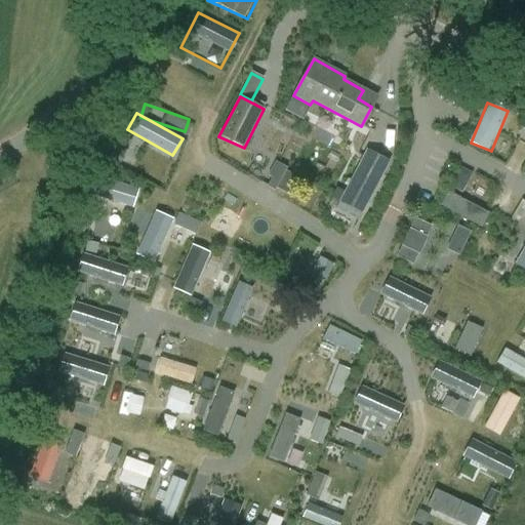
[(381,132),(394,137),(401,124),(389,118),(381,132)]
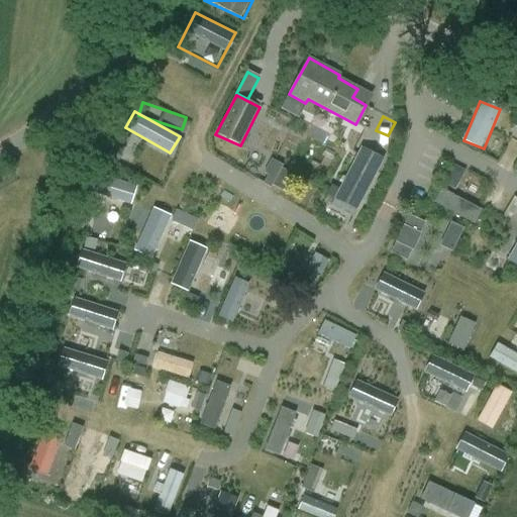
[(356,212),(384,160),(360,147),(333,201),(356,212)]
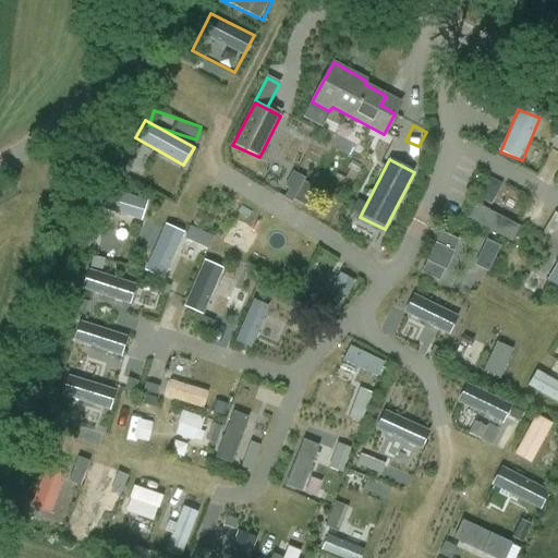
[(292,170),(281,194),(294,201),(306,178),(292,170)]
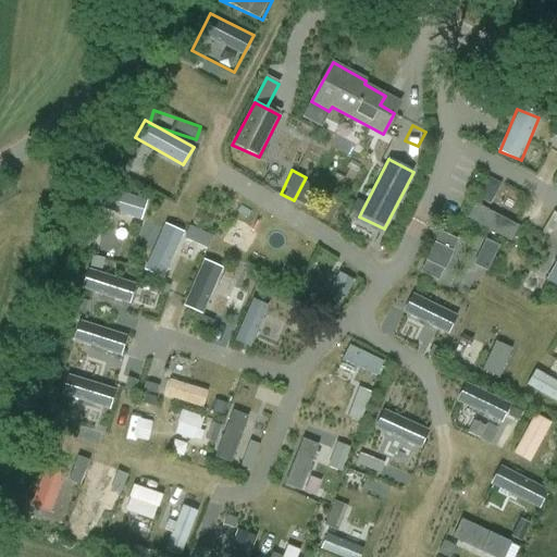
[(493,203),(504,183),(485,173),(474,194),(493,203)]
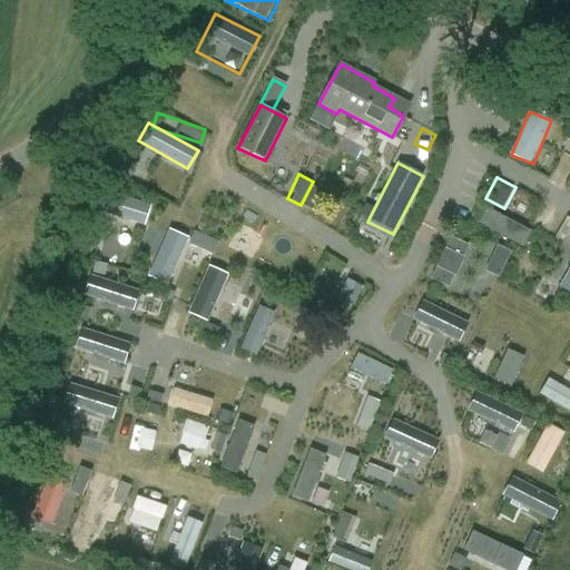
[(106,190),(100,212),(146,224),(151,203),(106,190)]
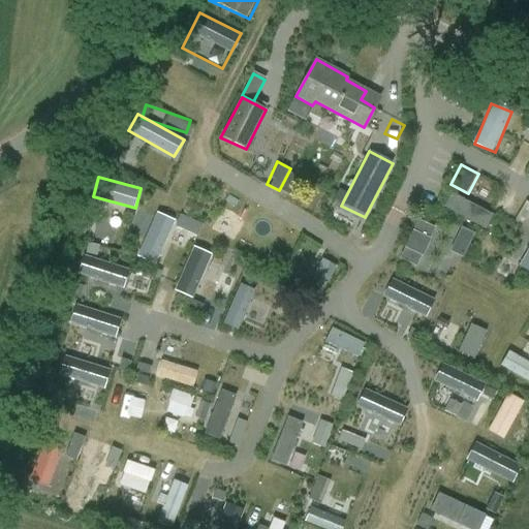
[(450,192),(443,208),(487,226),(494,211),(450,192)]
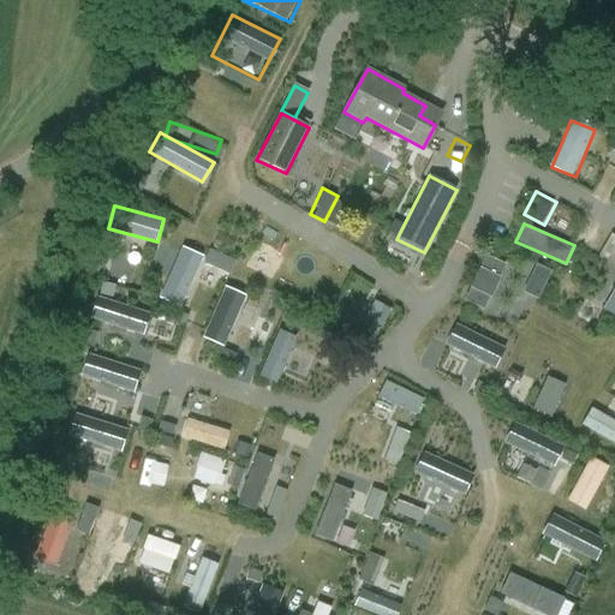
[(181,245),(160,298),(183,308),(204,255),(181,245)]
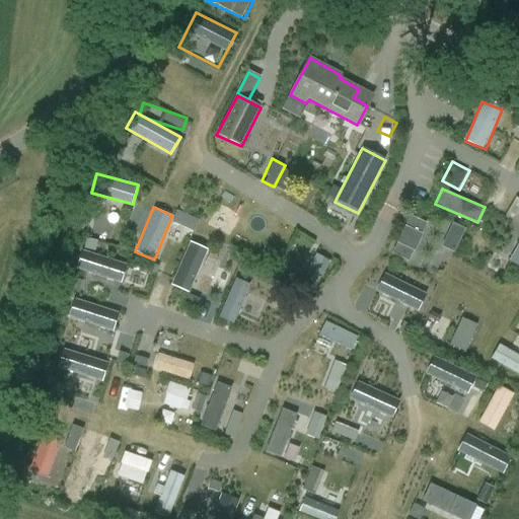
[(410,214),(392,254),(445,277),(466,227),(434,214),(431,223),(410,214)]
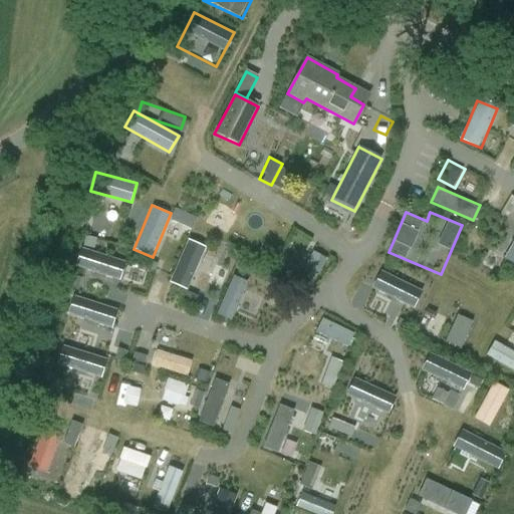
[(100,238),(96,250),(126,260),(131,248),(100,238)]
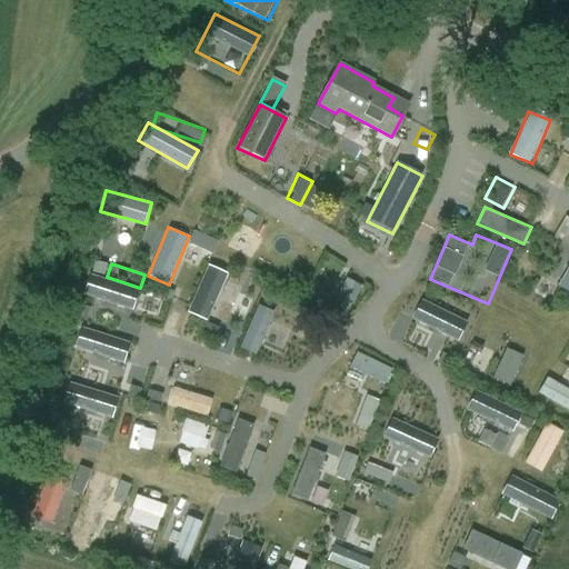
[(209,320),(229,272),(209,263),(188,311),(209,320)]
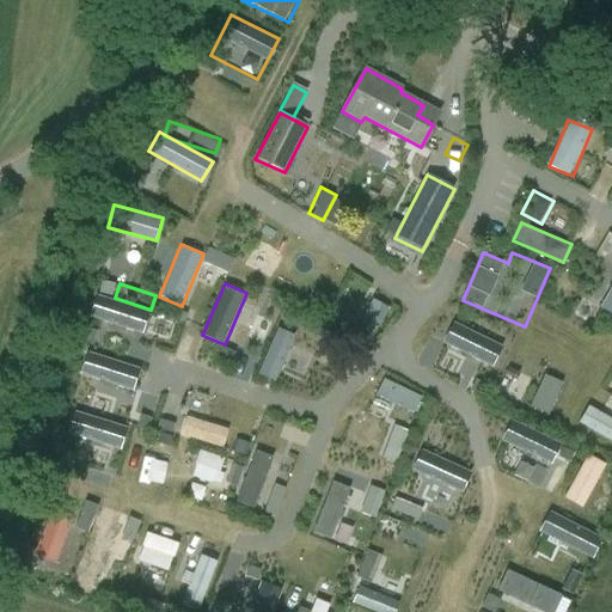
[(611,285),(600,307),(611,313),(611,285)]
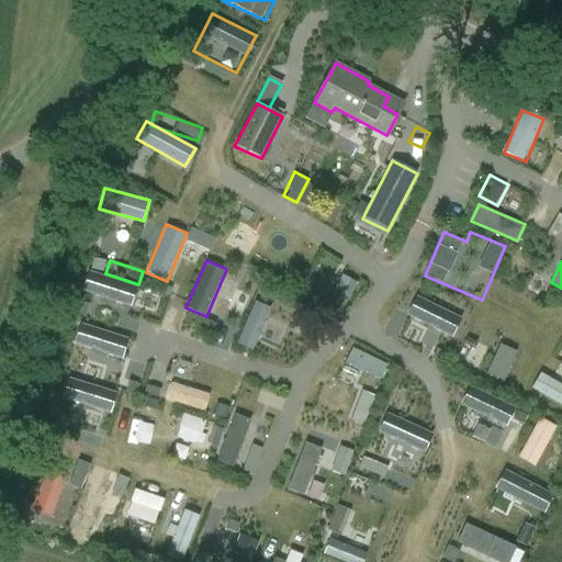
[(133,305),(138,284),(89,271),(83,291),(133,305)]
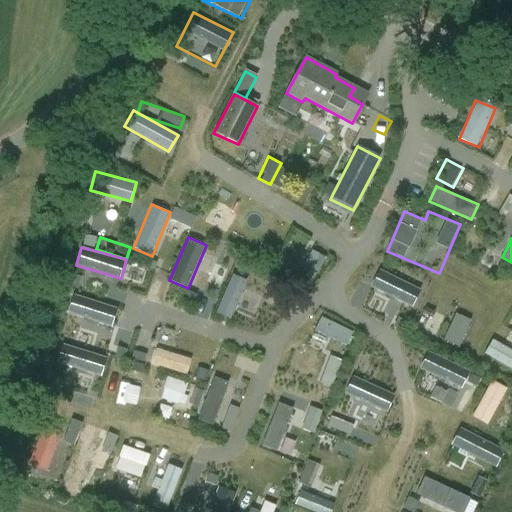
[(309,285),(328,258),(315,248),(295,276),(309,285)]
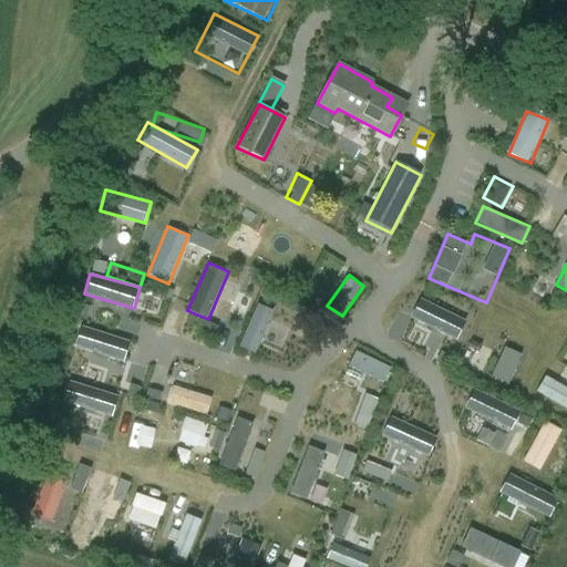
[(402,313),(390,338),(447,366),(468,320),(420,297),(410,317),(402,313)]
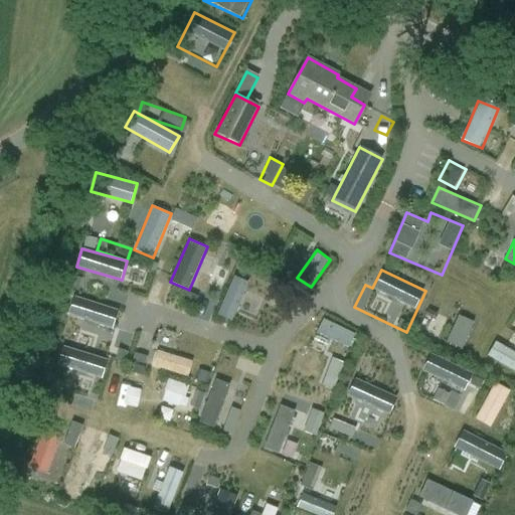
[(212,304),(225,310),(239,281),(226,275),(212,304)]
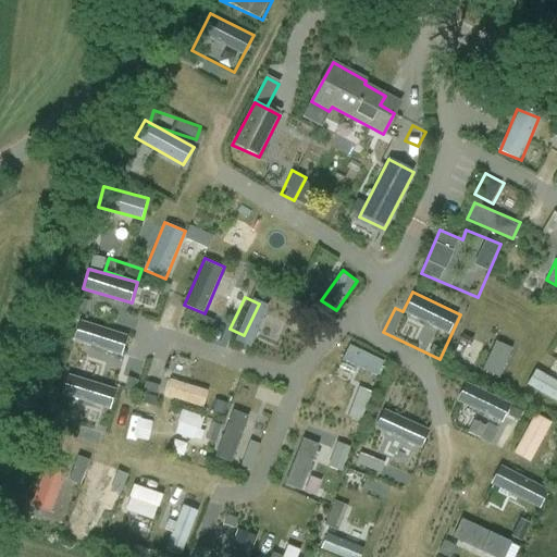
[(70,353),(118,368),(128,334),(81,319),(70,353)]
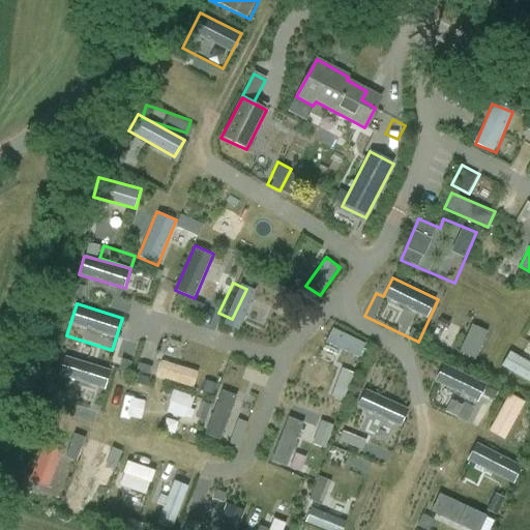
[(472,322),(459,351),(475,359),(489,330),(472,322)]
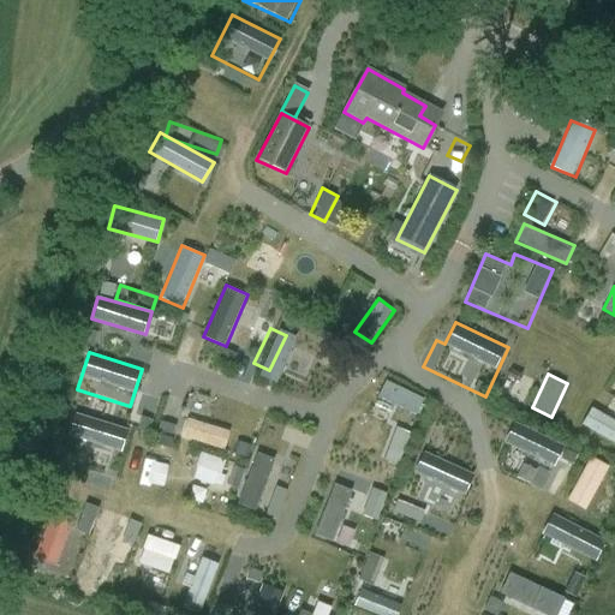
[(377,399),(419,415),(427,396),(384,381),(377,399)]
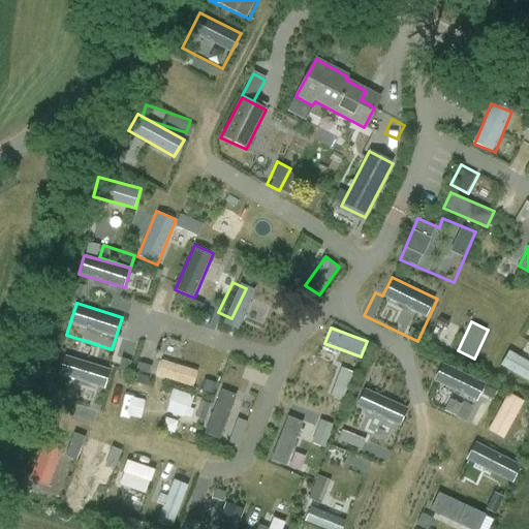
[(528,360),(509,349),(501,364),(528,379),(528,360)]
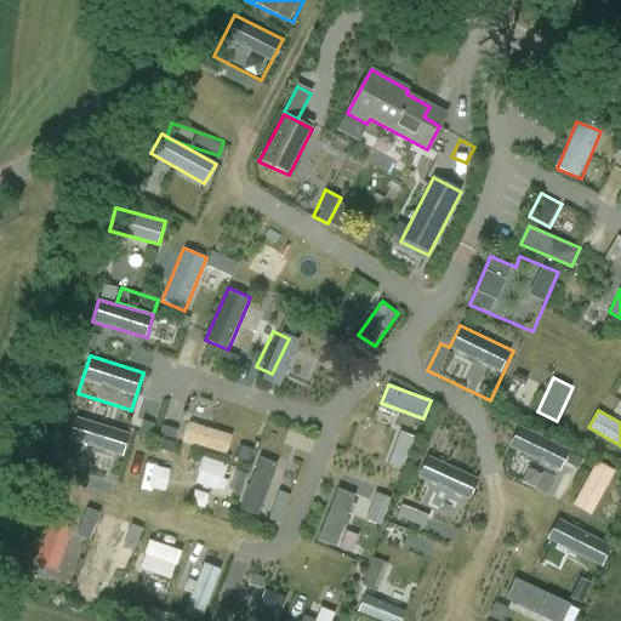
[(74,420),(70,444),(126,451),(129,427),(74,420)]
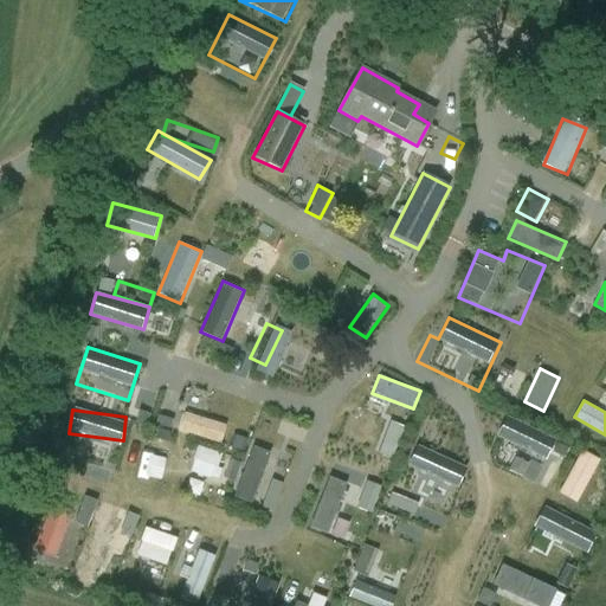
[(221,444),(229,426),(186,410),(179,427),(221,444)]
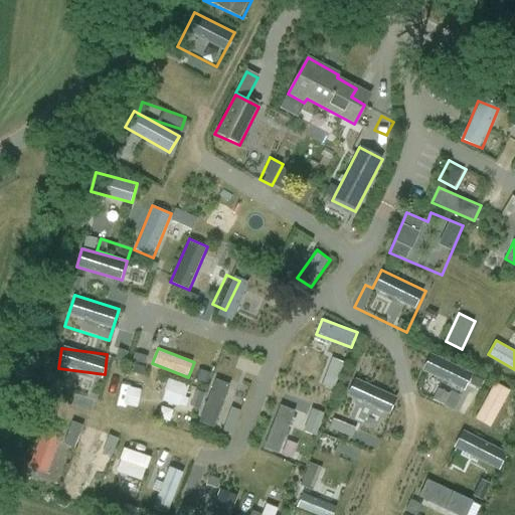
[(430,352),(421,370),(465,389),(473,371),(430,352)]
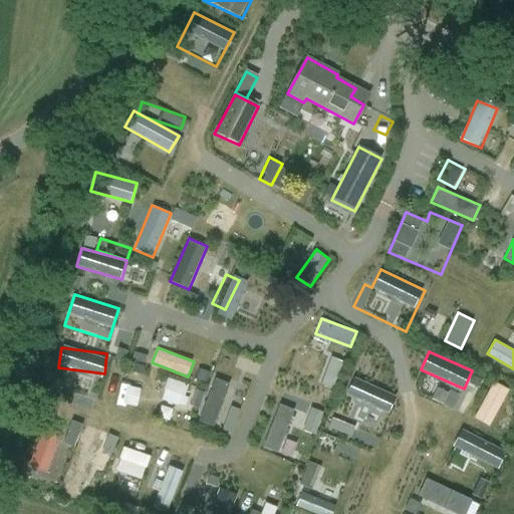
[(333,389),(343,360),(332,355),(321,384),(333,389)]
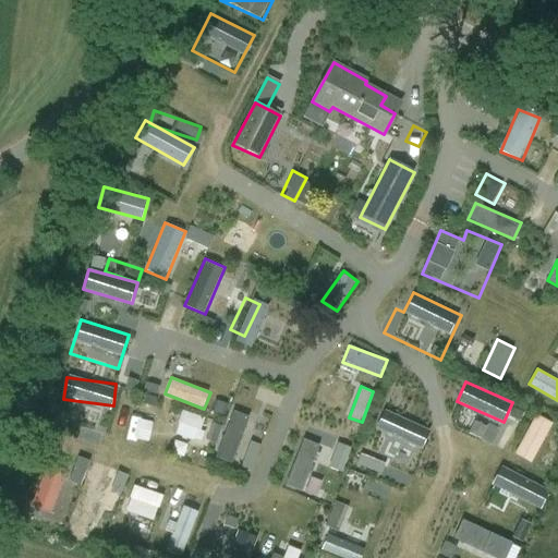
[(241,390),(233,409),(250,416),(258,398),(241,390)]
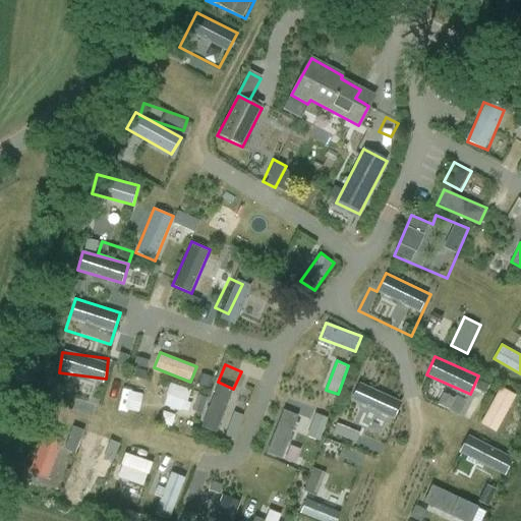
[(171,383),(165,404),(186,410),(192,389),(171,383)]
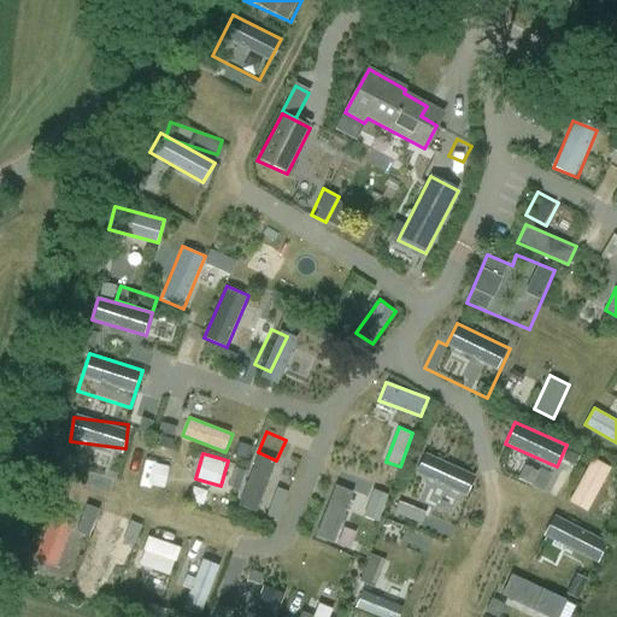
[(468,501),(477,470),(423,454),(413,485),(407,482),(401,501),(430,510),(424,528),(456,538),(460,518),(445,513),(450,497),(468,501)]
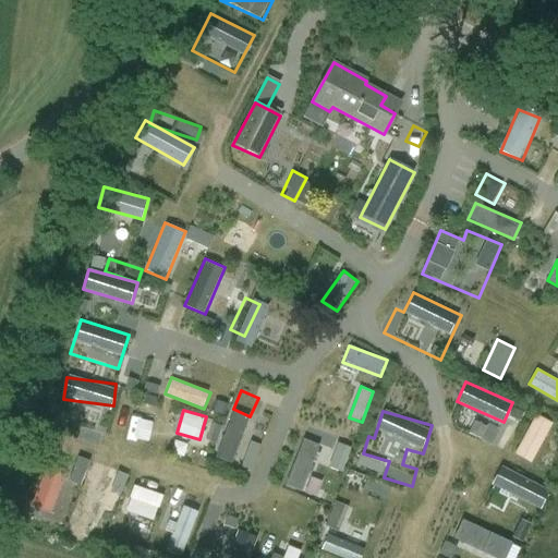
[(239,461),(244,414),(230,412),(228,425),(213,424),(211,440),(219,441),(217,459),(239,461)]
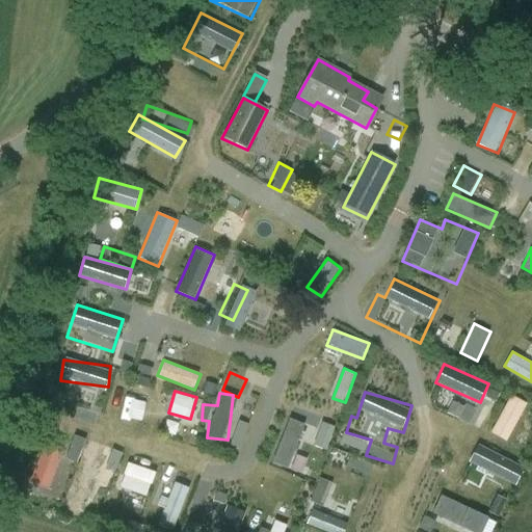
[(507,442),(529,404),(512,394),(489,431),(507,442)]
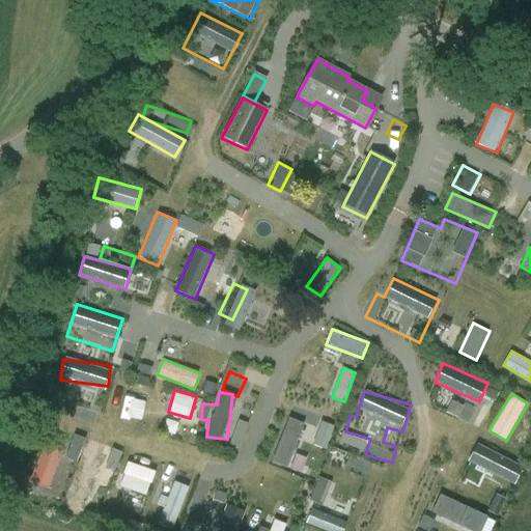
[(458,394),(450,414),(476,423),(483,403),(458,394)]
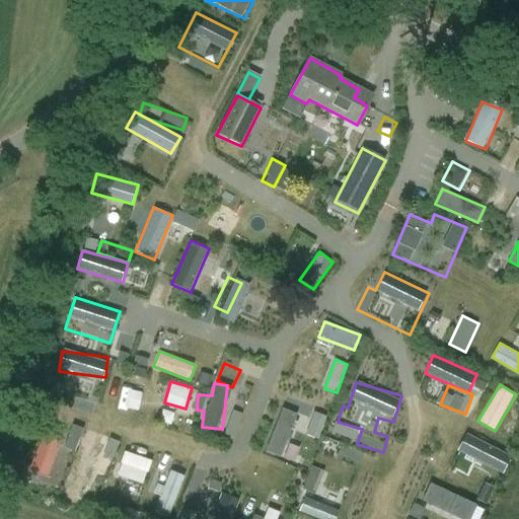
[(118,406),(139,412),(144,391),(123,386),(118,406)]
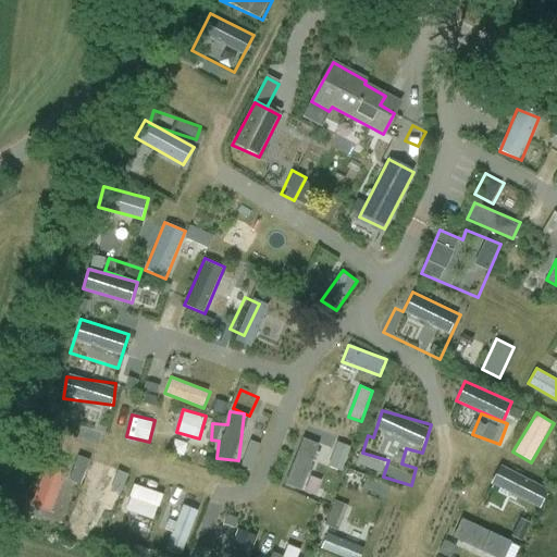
[(286,485),(306,491),(318,442),(298,437),(286,485)]
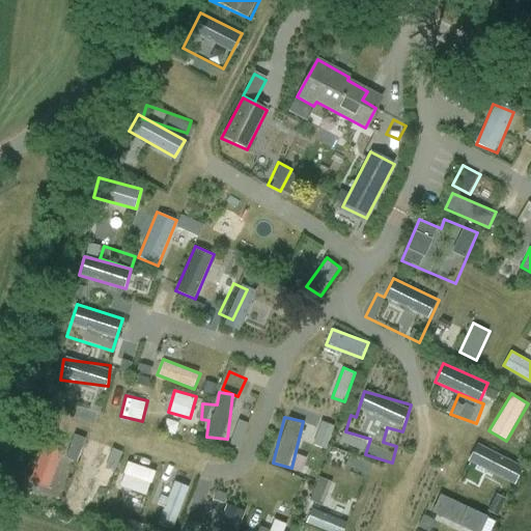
[(241,446),(249,423),(240,420),(232,443),(241,446)]
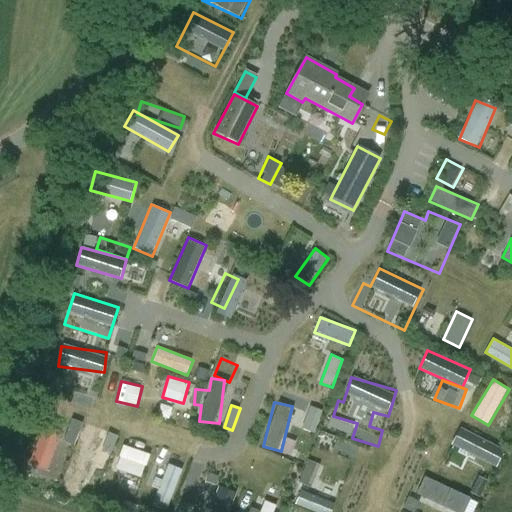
[(319,430),(320,408),(306,407),(305,429),(319,430)]
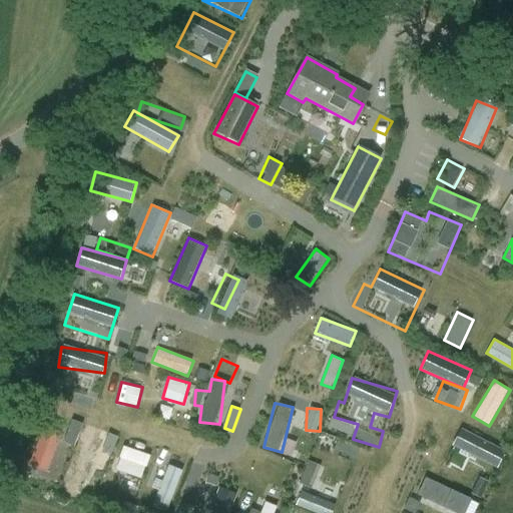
[(328,427),(352,434),(355,424),(331,417),(328,427)]
